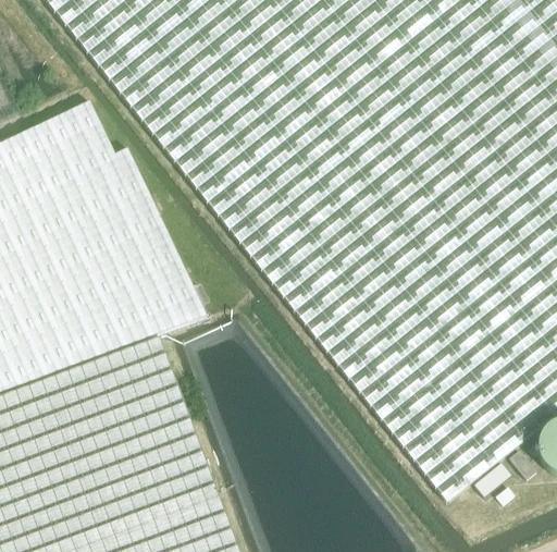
[(44,0),(81,45),(447,501),(556,413),(556,0),(44,0)]
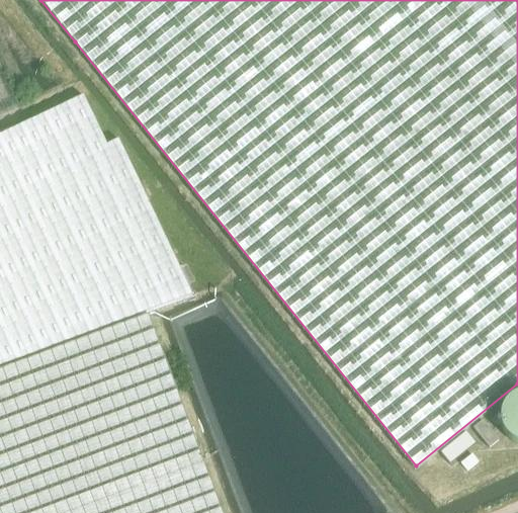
[(0,111),(18,103),(0,64),(0,111)]
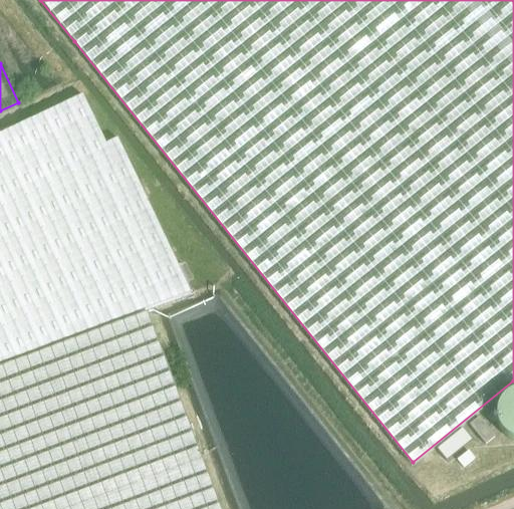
[(82,93),(0,132),(0,360),(196,287),(118,136),(117,136),(107,141),(82,93)]
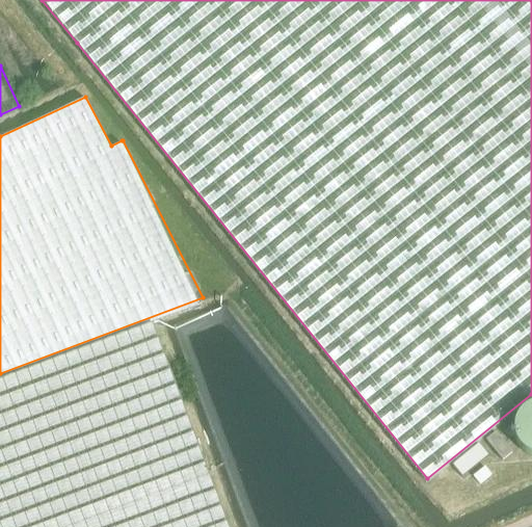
[(0,526),(231,526),(157,319),(0,377),(0,526)]
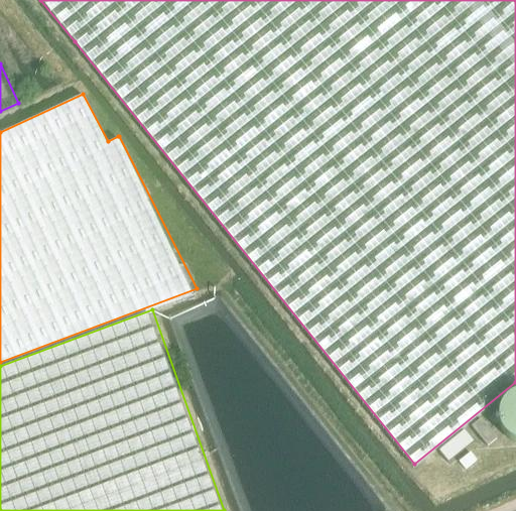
[(496,437),(481,418),(471,425),(486,445),(496,437)]
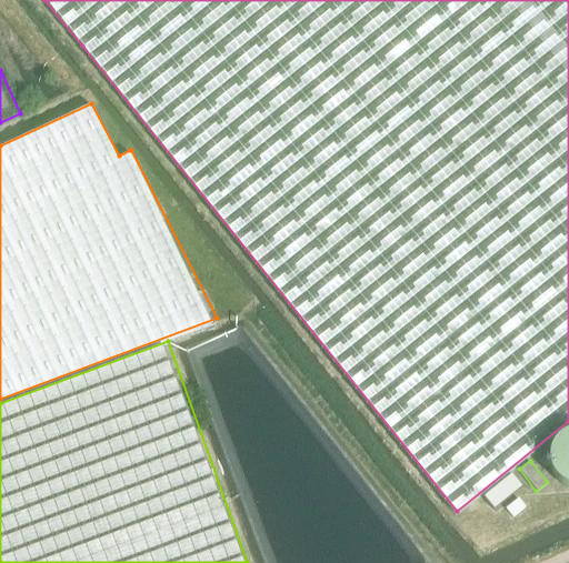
[(512,472),(483,494),(493,506),(522,484),(512,472)]
